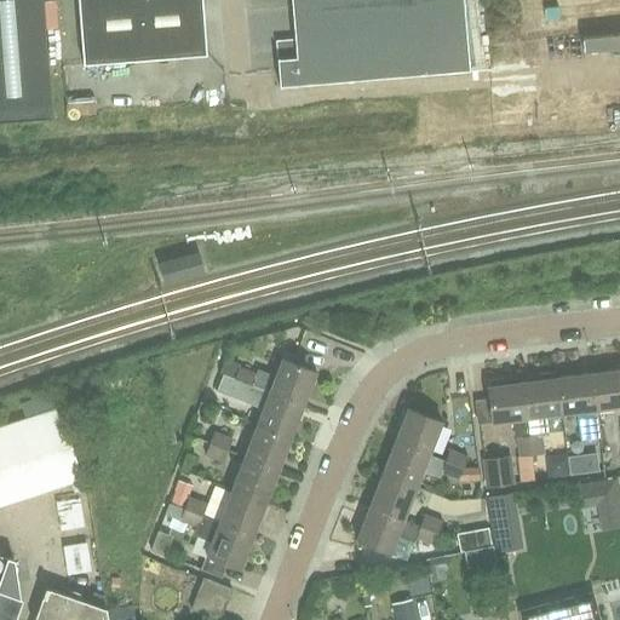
[(0,0),(0,119),(52,115),(41,0),(0,0)]
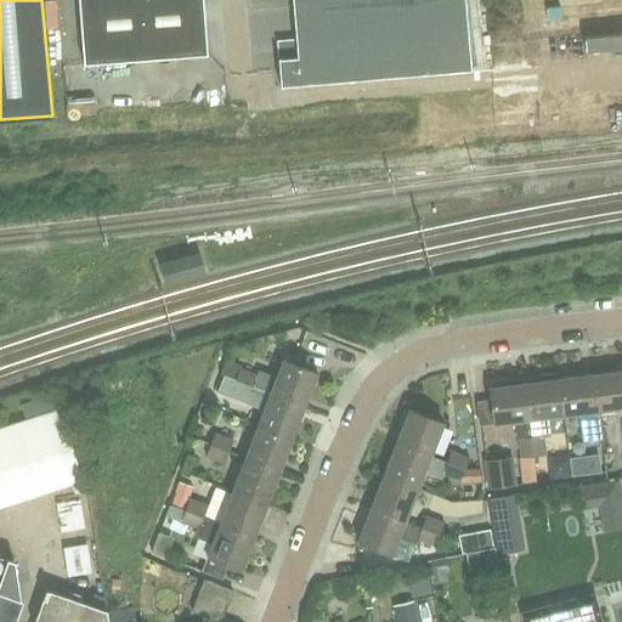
[(77,0),(83,63),(207,54),(202,0),(77,0)]
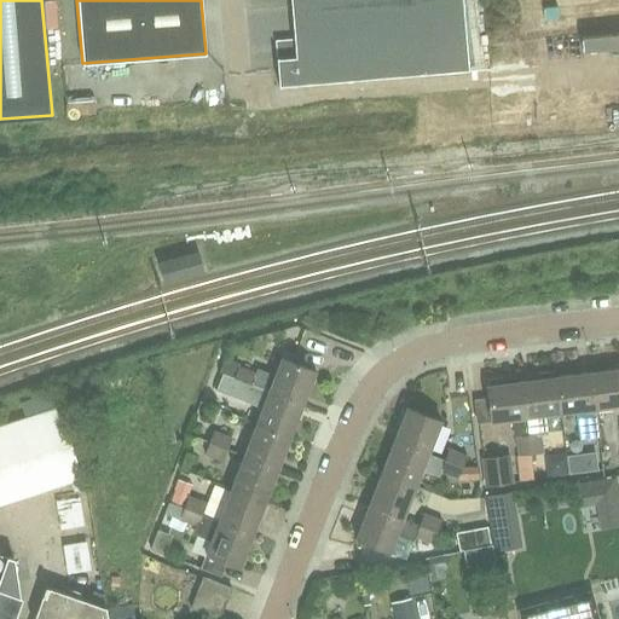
[(278,85),(420,71),(468,68),(462,0),(353,0),(290,5),(294,55),(276,56),(278,85)]
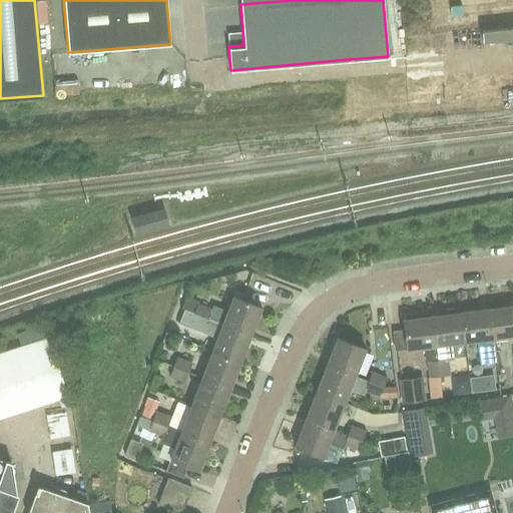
[(64,96),(87,95),(86,78),(63,80),(64,96)]
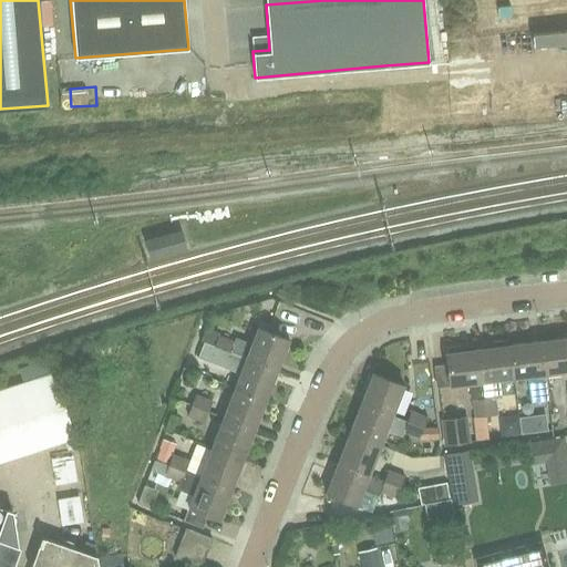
[(150,255),(184,246),(181,232),(146,240),(150,255)]
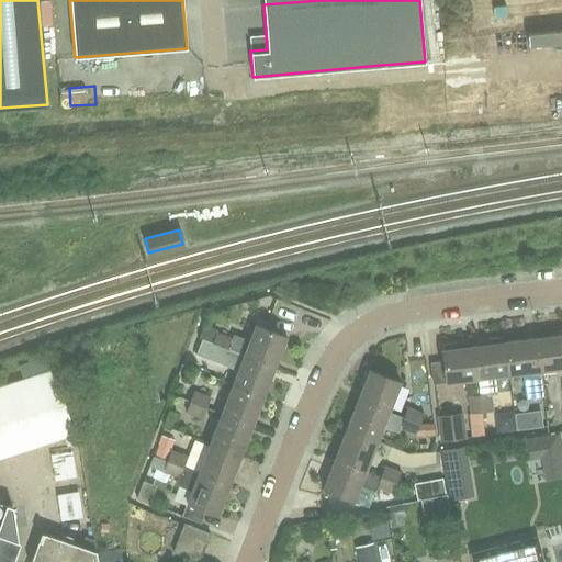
[(274,362),(287,333),(254,319),(246,339),(234,335),(232,338),(216,333),(214,339),(274,362)]
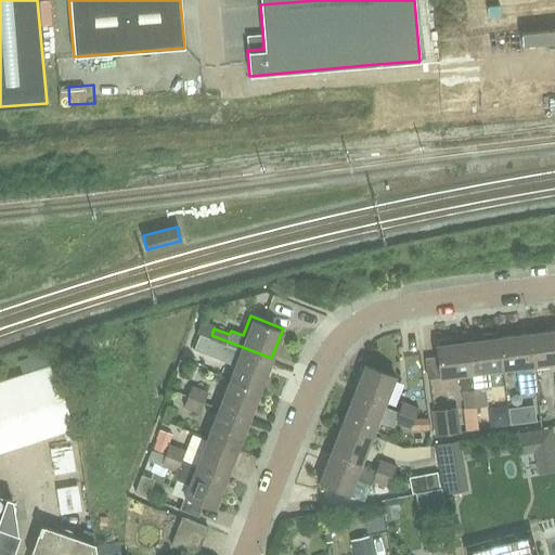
[(533,365),(534,365),(554,362),(554,327),(529,332),(533,365)]
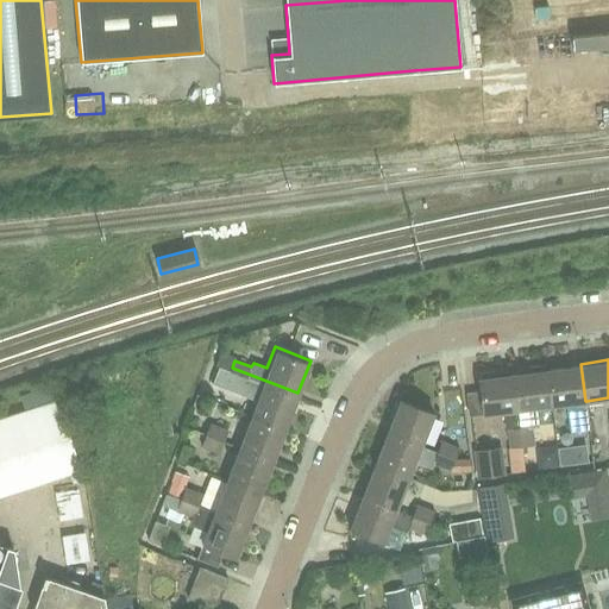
[(546,369),(546,363),(529,365),(531,370),(514,372),(522,445),(533,444),(531,426),(537,425),(534,407),(552,405),(548,368),(546,369)]
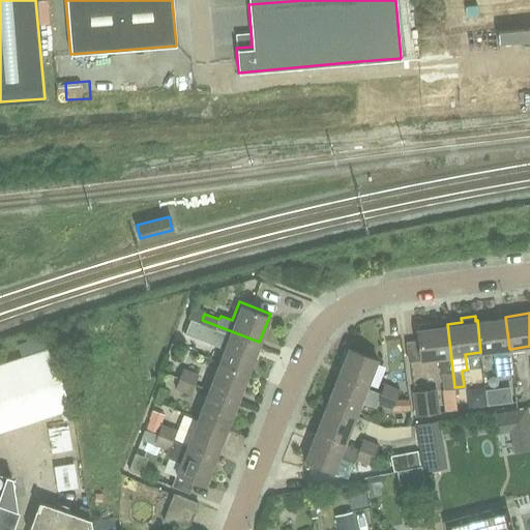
[(509,349),(505,317),(477,320),(480,352),(493,351),(497,377),(513,375),(510,349),(509,349)]
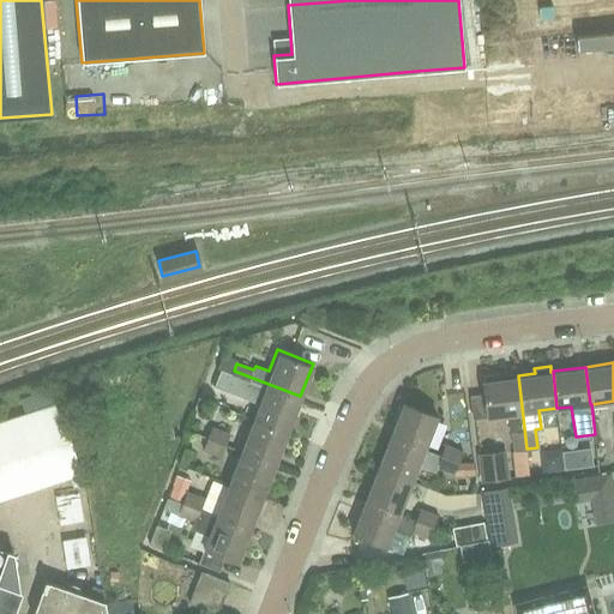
[(233,374),(221,369),(214,387),(257,403),(252,415),(288,428),(300,396),(234,371),(233,374)]
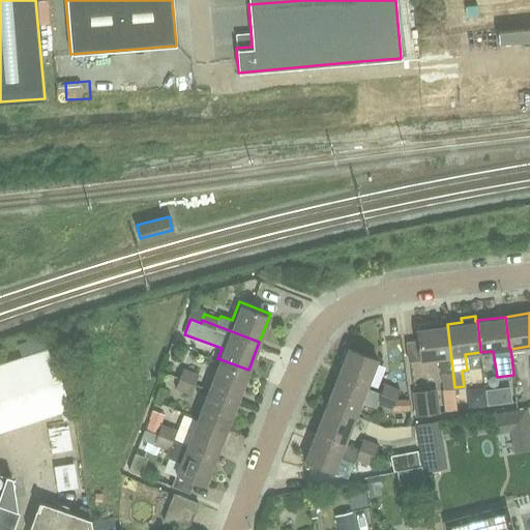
[(433,325),(433,323),(431,321),(421,322),(419,324),(419,327),(415,328),(419,359),(438,357),(440,373),(441,373),(443,389),(454,387),(447,324),(433,325)]
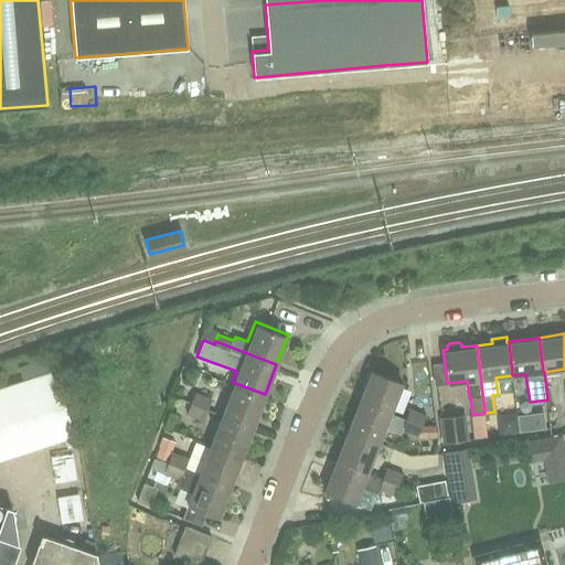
[(388,412),(401,382),(370,370),(358,400),(388,412)]
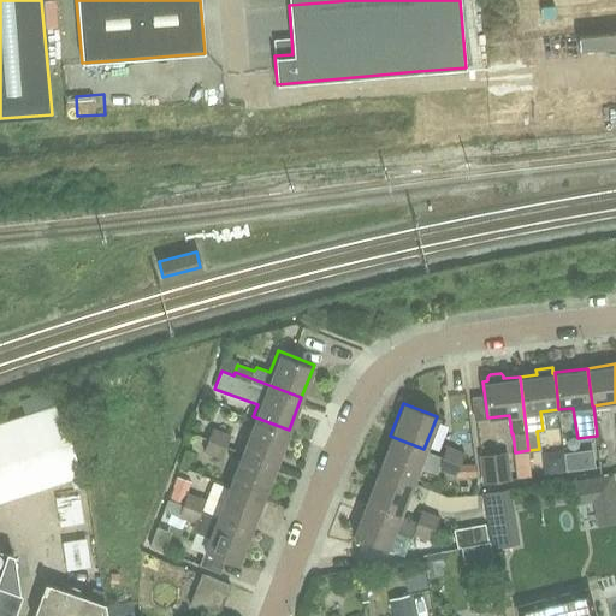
[(0,502),(82,477),(59,407),(0,425),(0,502)]
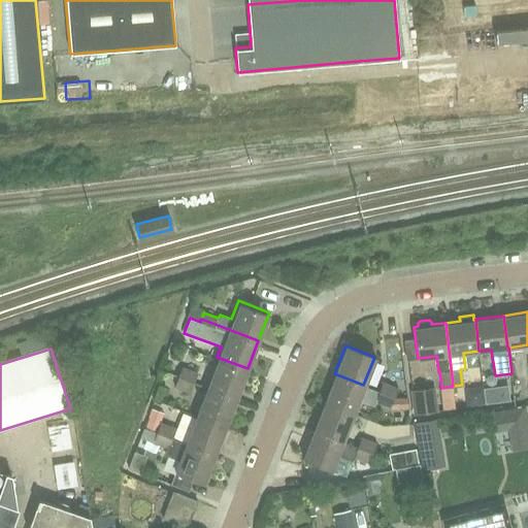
[(236,395),(248,368),(217,357),(206,384),(236,395)]
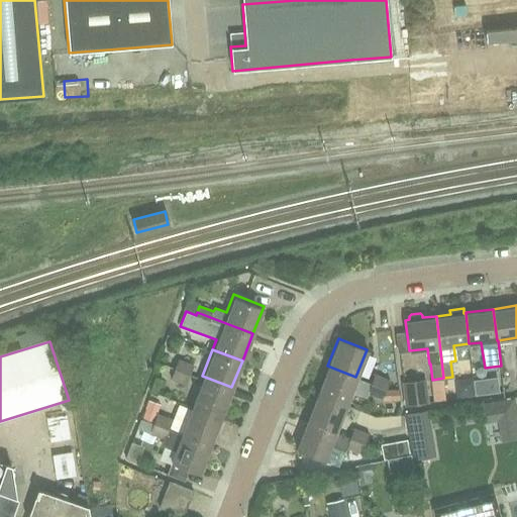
[(175,370),(190,376),(191,372),(194,366),(179,359),(178,360),(170,357),(168,363),(166,367),(175,370)]
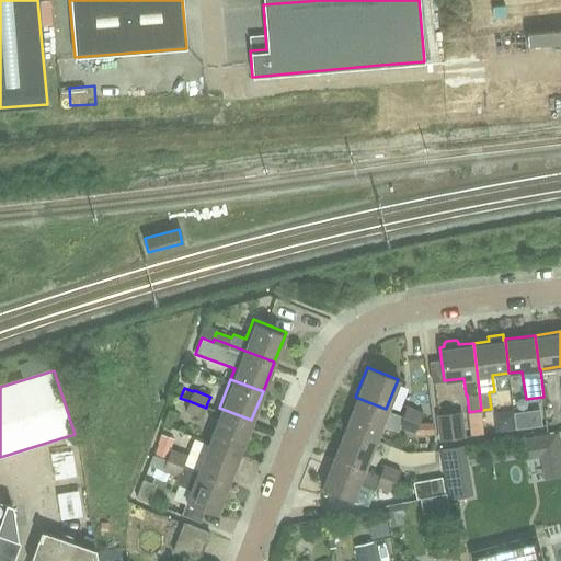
[(399,427),(403,416),(386,410),(386,409),(355,397),(343,426),(374,438),(380,424),(398,432),(399,427)]
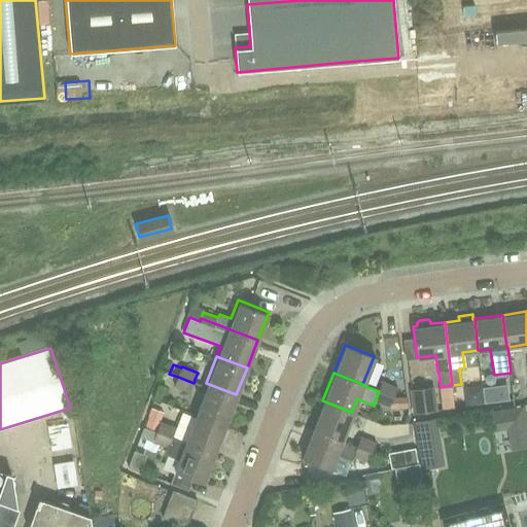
[(189,393),(194,383),(178,377),(174,387),(189,393)]
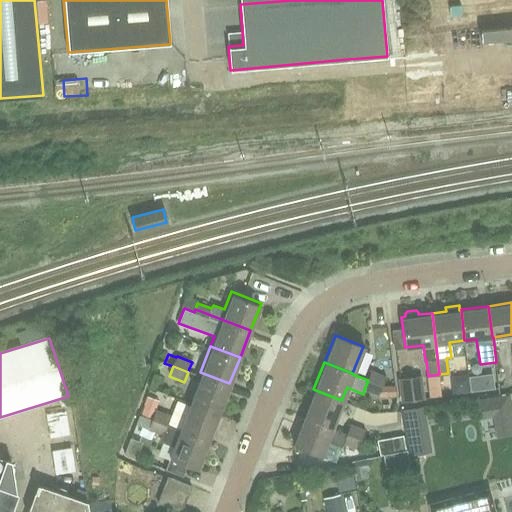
[(383,385),(386,376),(371,371),(368,380),(383,385)]
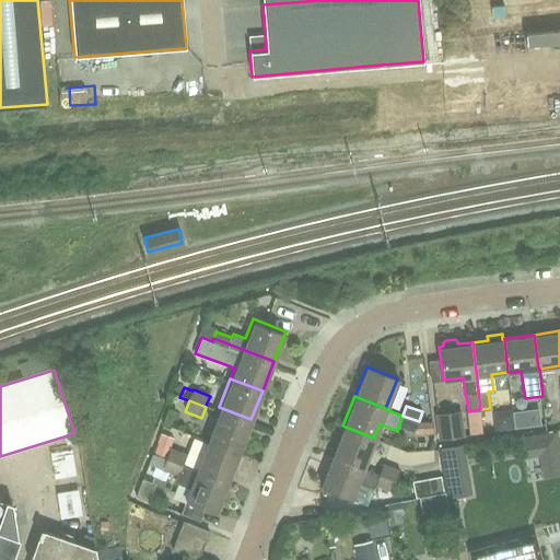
[(240,448),(251,419),(219,407),(208,436),(240,448)]
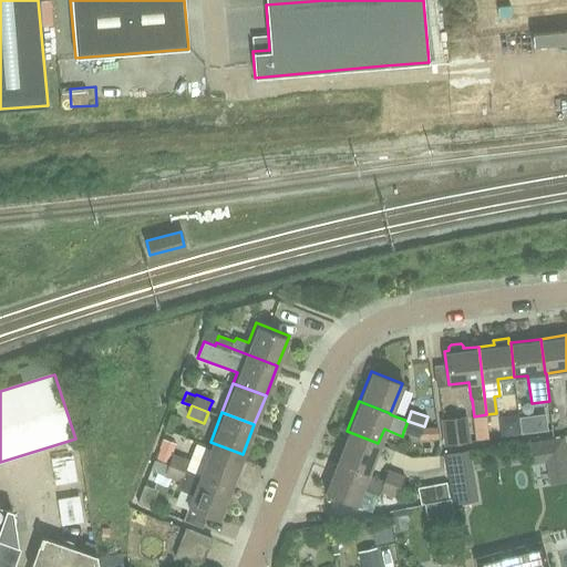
[(532,415),(534,432),(546,431),(544,413),(532,415)]
